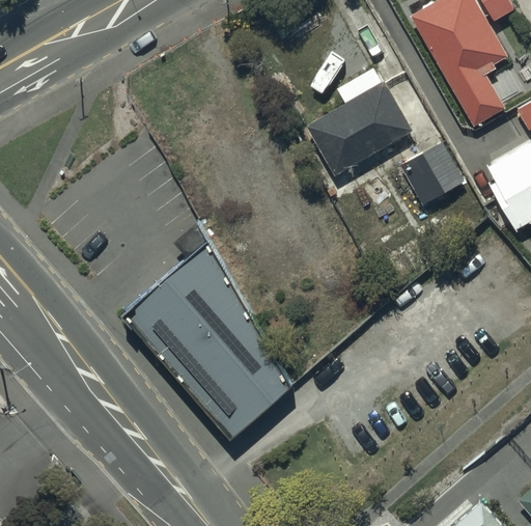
[(473,0),(434,0),(409,15),(472,126),(504,108),(484,73),(495,67),(493,63),(505,56),(473,0)]
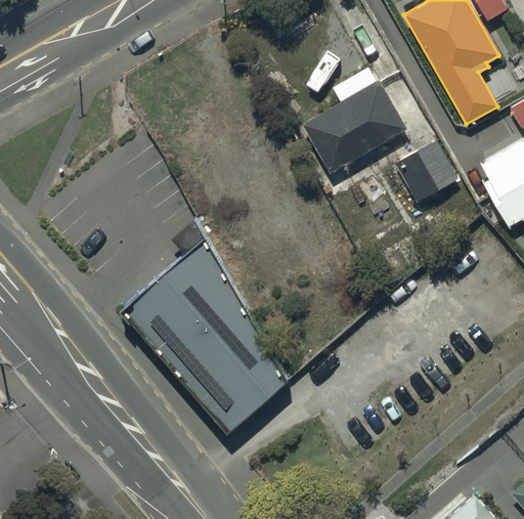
[(405,126),(377,78),(376,79),(367,66),(331,86),(339,99),(299,122),(328,171),(405,126)]
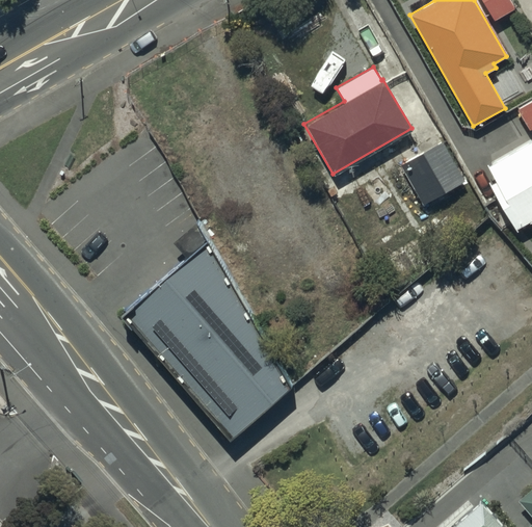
[(531,100),(519,109),(531,131),(531,100)]
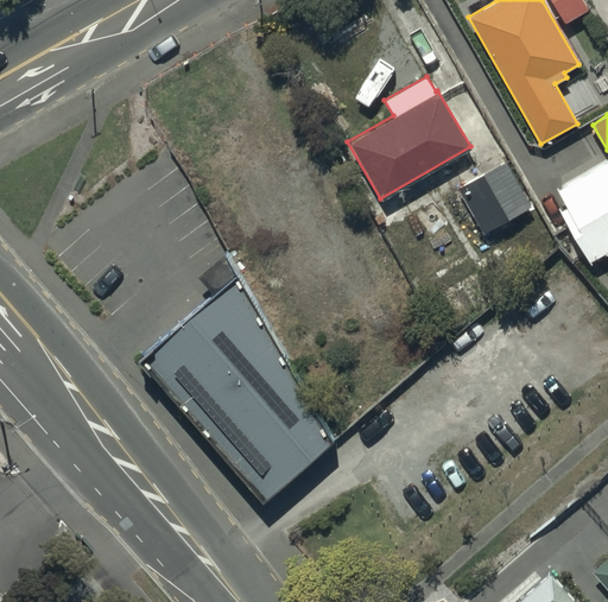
[(533,209),(506,162),(458,189),(486,236),(533,209)]
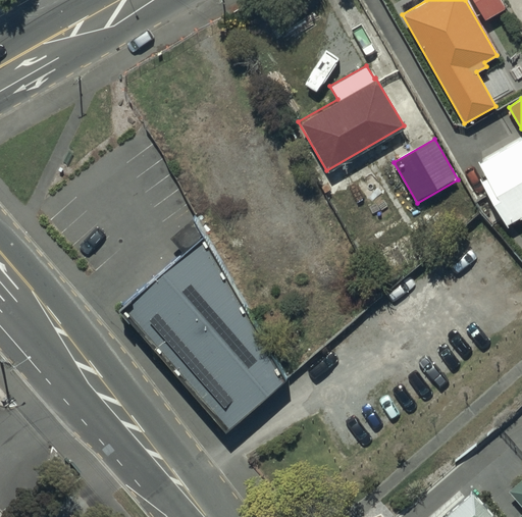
[(521,220),(521,142),(475,170),(509,228),(521,220)]
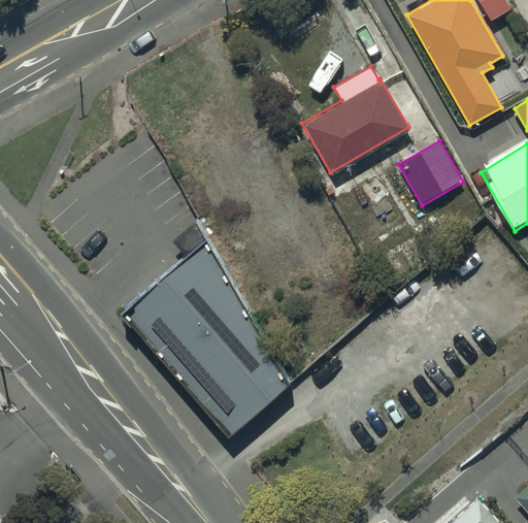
[(188,256),(122,316),(230,437),(291,384),(208,237),(188,256)]
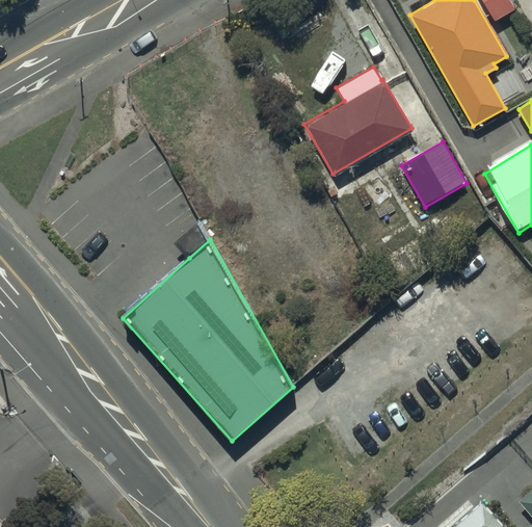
[(501,526),(482,504),(455,526),(531,526),(531,490),(520,501),(531,515),(531,518),(522,526),(501,526)]
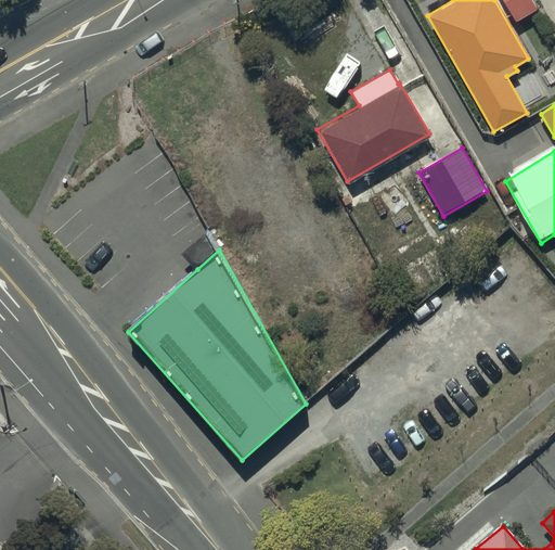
All buildings are outlined.
